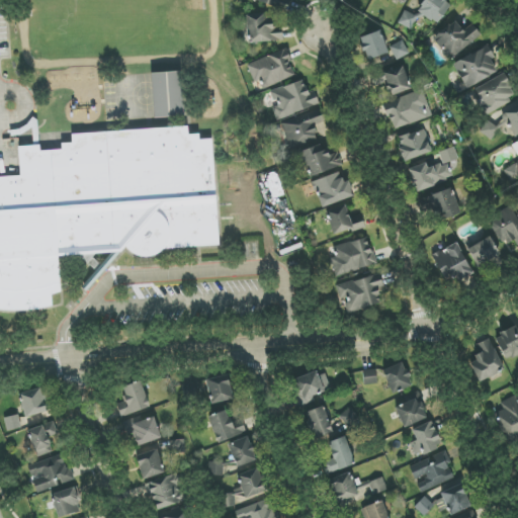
[(437,24),(452,3),(448,0),(424,0),(414,15),(406,10),(398,21),(411,30),(422,14),(437,24)]
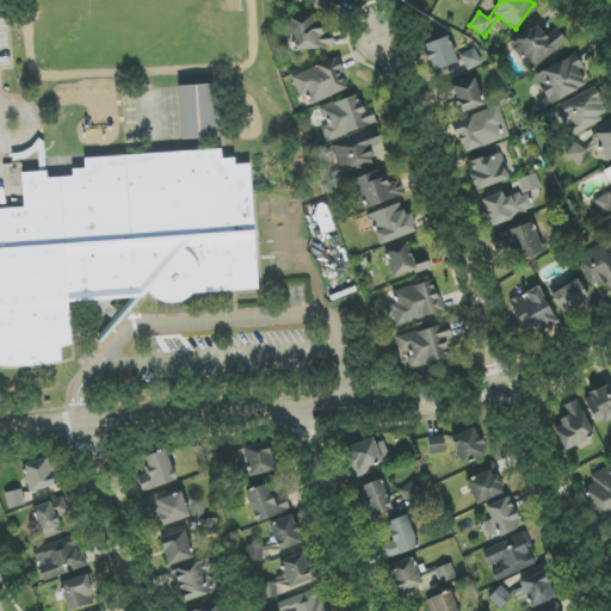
[(292,50),(333,49),(333,34),(321,35),(320,24),(313,25),(313,17),(291,18),(292,50)]
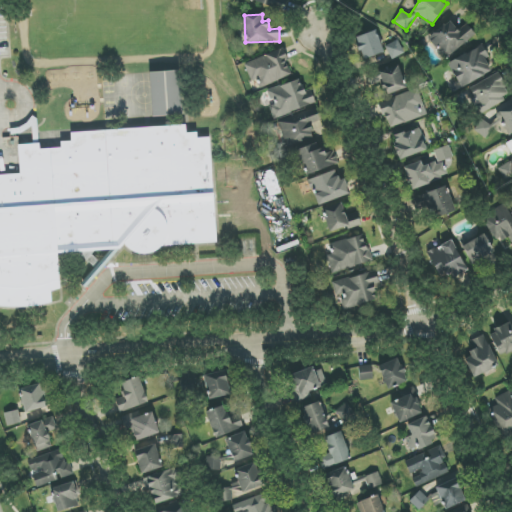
[(442,59),(476,37),(468,24),(458,31),(451,21),(428,36),(442,59)]
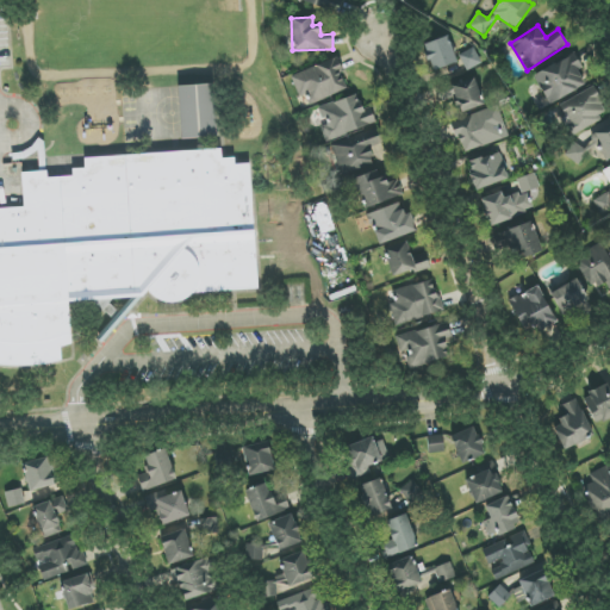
[(433,70),(456,64),(449,37),(425,43),(433,70)]
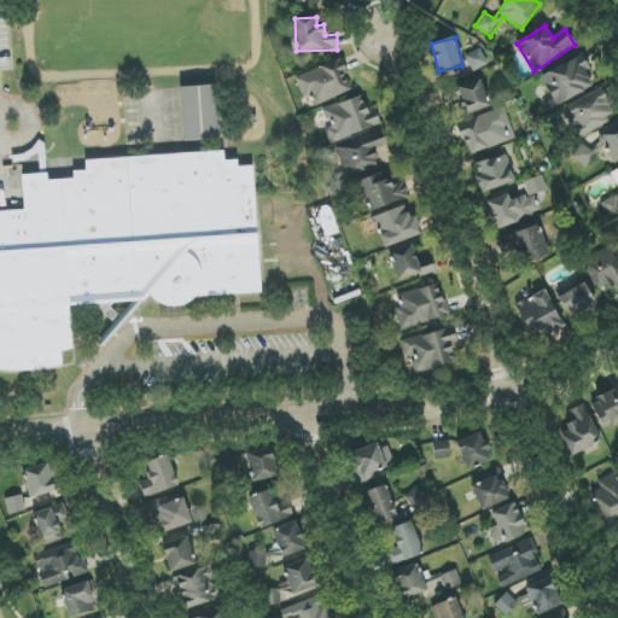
[(488,65),(482,51),(467,56),(473,71),(488,65)]
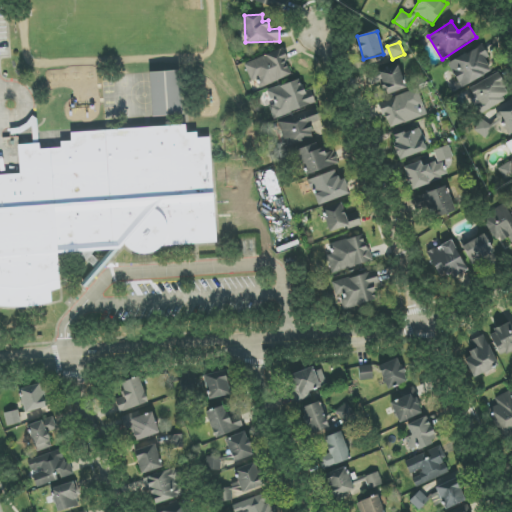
[(481,46),(448,63),(461,88),(494,71),(481,46)]
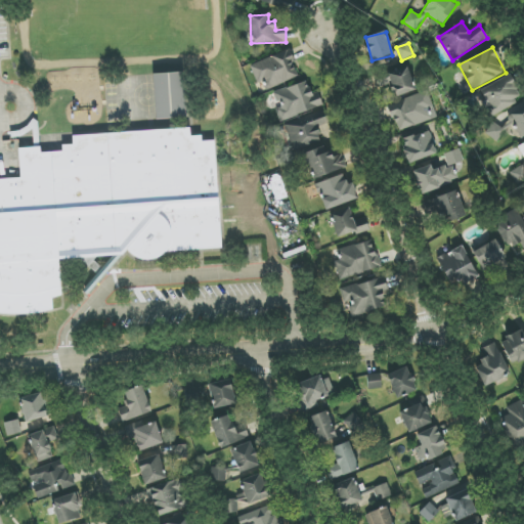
[(300,77),(290,50),(250,64),(257,84),(262,82),(265,90),(300,77)]
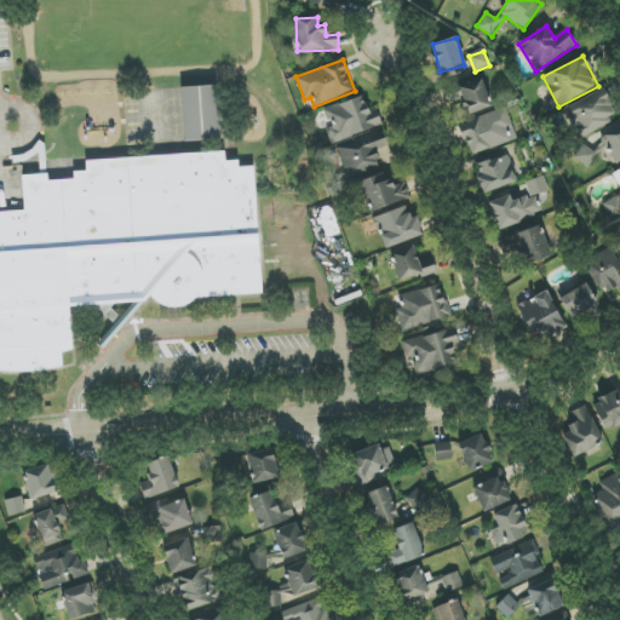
[(466,115),(492,109),(484,80),(460,85),(466,115)]
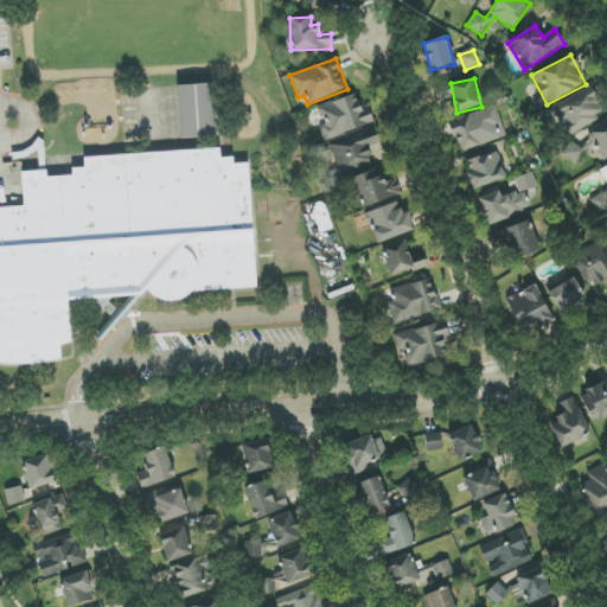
[(180,139),(216,138),(213,84),(178,85),(180,139)]
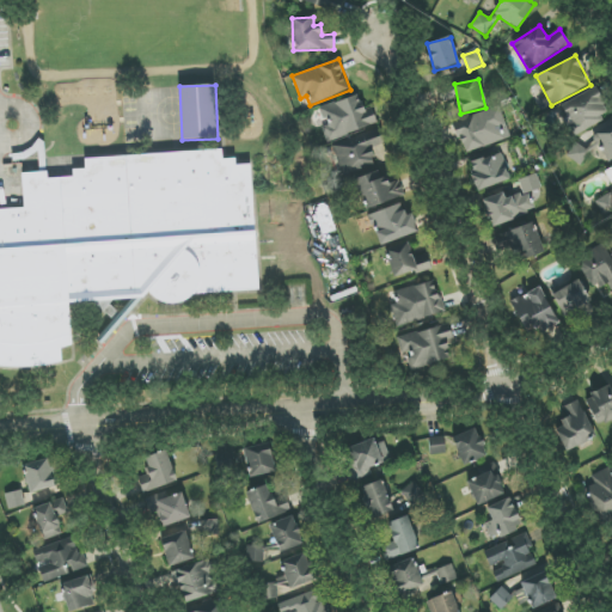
[(561,106),(567,117),(563,120),(573,136),(611,114),(595,86),(561,106)]
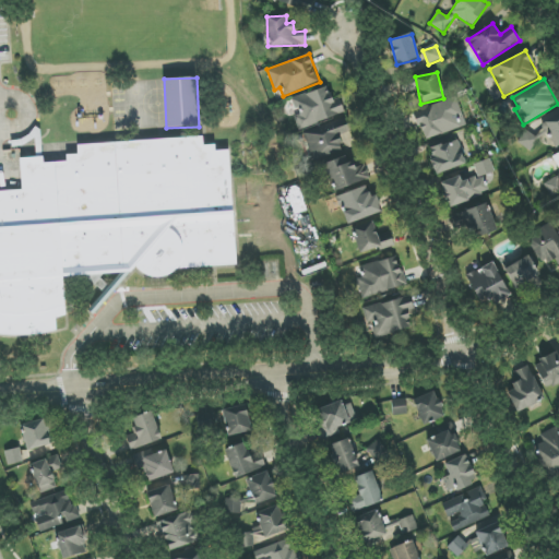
[(297,128),(345,116),(341,98),(332,100),(329,88),(293,96),(297,115),(295,116),(297,128)]
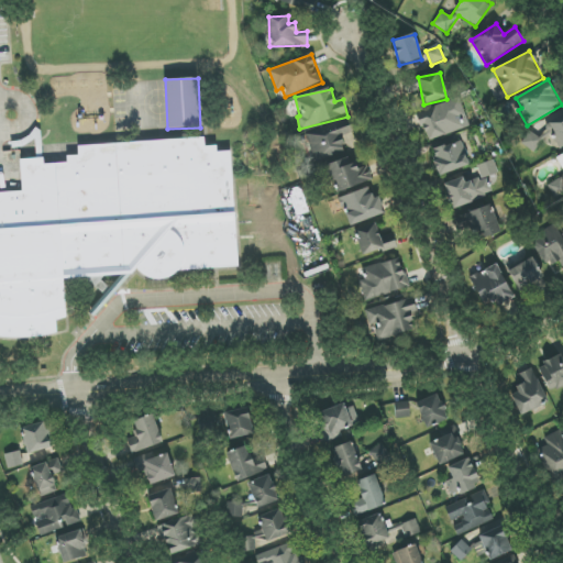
[(427,141),(470,128),(460,99),(417,112),(427,141)]
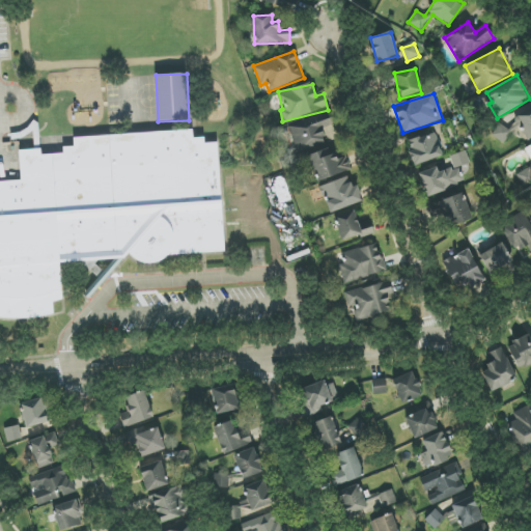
[(530,138),(530,109),(514,117),(526,141),(530,138)]
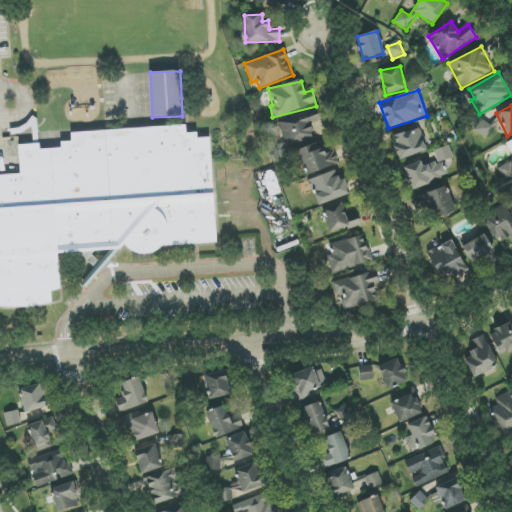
[(279,122),(287,147),(314,138),(309,123),(322,119),(318,108),(279,122)]
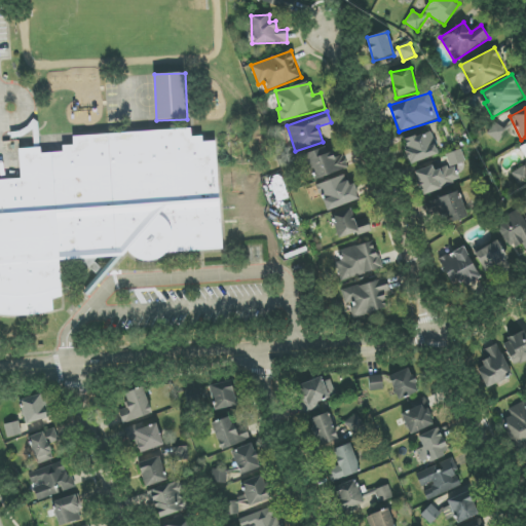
[(501,142),(508,128),(491,121),(485,135),(501,142)]
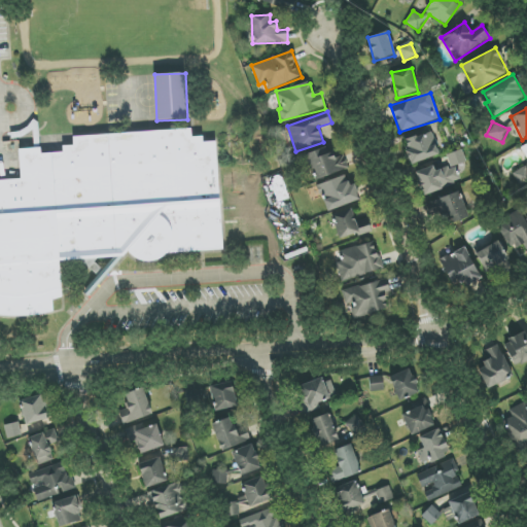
[(403,141),(412,165),(440,154),(431,131),(403,141)]
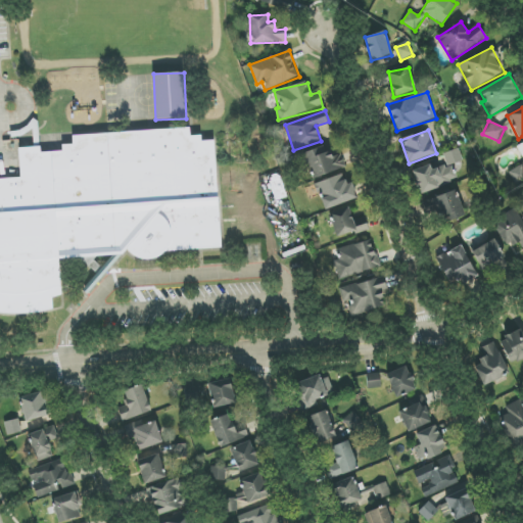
[(61,286),(39,292),(15,294),(0,292),(0,178),(21,177),(18,147),(214,133),(222,247),(59,258),(61,286)]
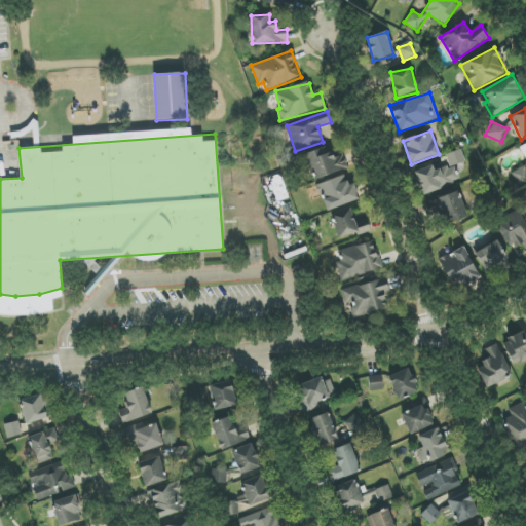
[(314,181),(347,167),(342,153),(332,157),(328,146),(304,155),(314,181)]
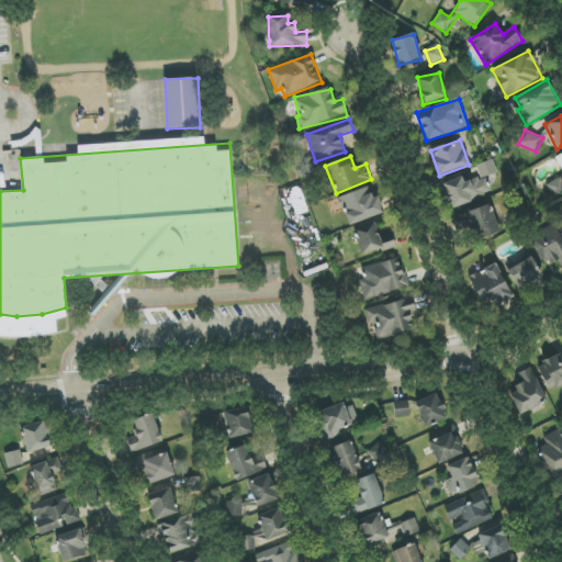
[(497,172),(493,159),(475,165),(480,179),(497,172)]
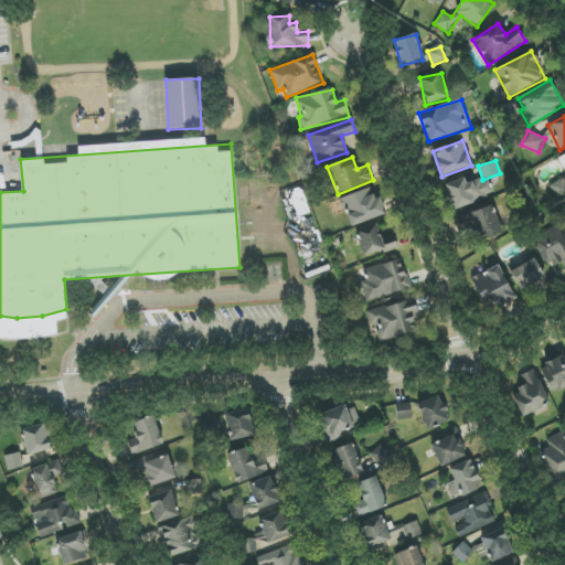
[(446,184),(454,209),(491,198),(484,174),(466,180),(466,178),(446,184)]
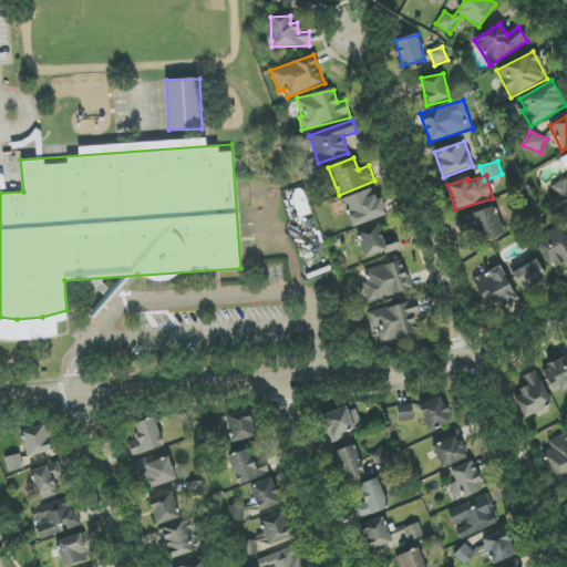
[(351,227),(388,216),(382,197),(375,199),(372,189),(342,198),(351,227)]
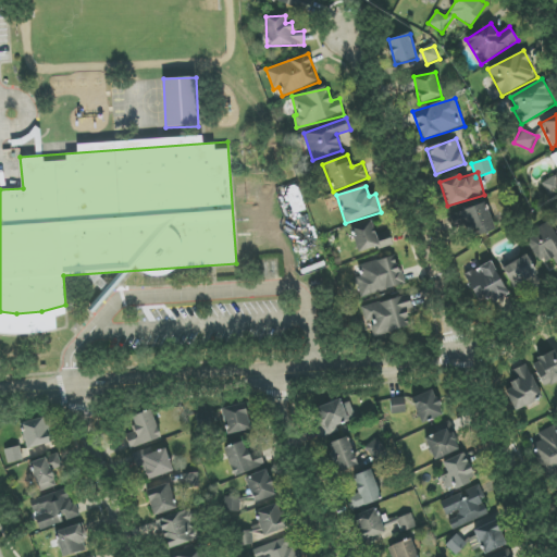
[(494,229),(491,217),(479,220),(475,208),(450,214),(457,238),(494,229)]
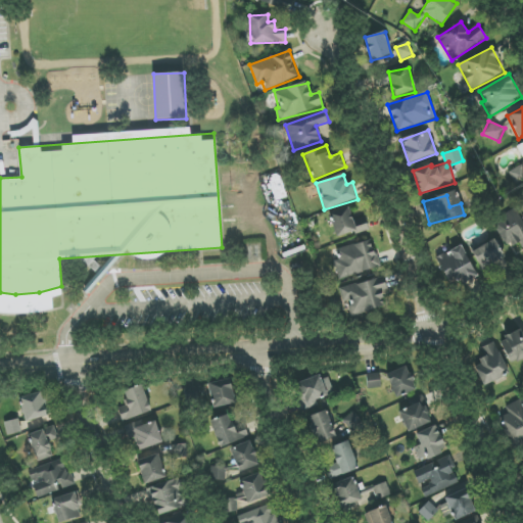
[(369,229),(365,217),(353,221),(348,207),(329,214),(337,239),(369,229)]
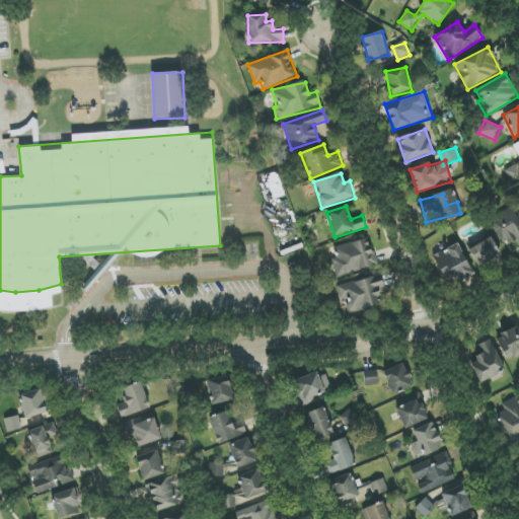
[(516,246),(518,244),(518,220),(514,209),(492,219),(505,246),(514,242),(516,246)]
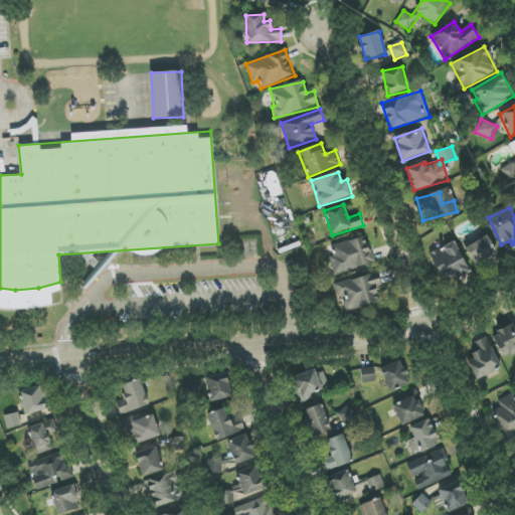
[(497,254),(486,234),(464,246),(475,267),(497,254)]
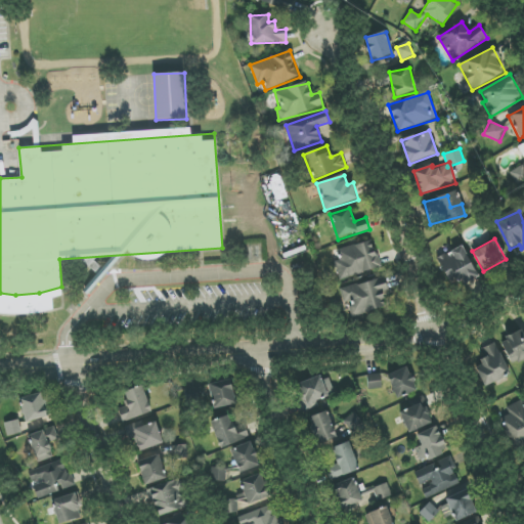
[(338,250),(341,260),(334,261),(340,280),(380,268),(372,241),(338,250)]
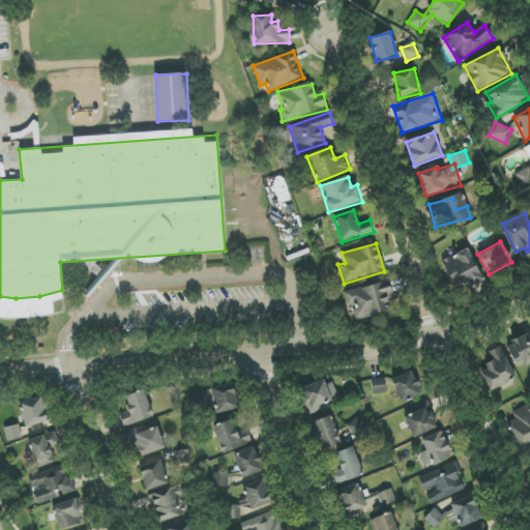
[(442,261),(455,291),(482,278),(468,248),(442,261)]
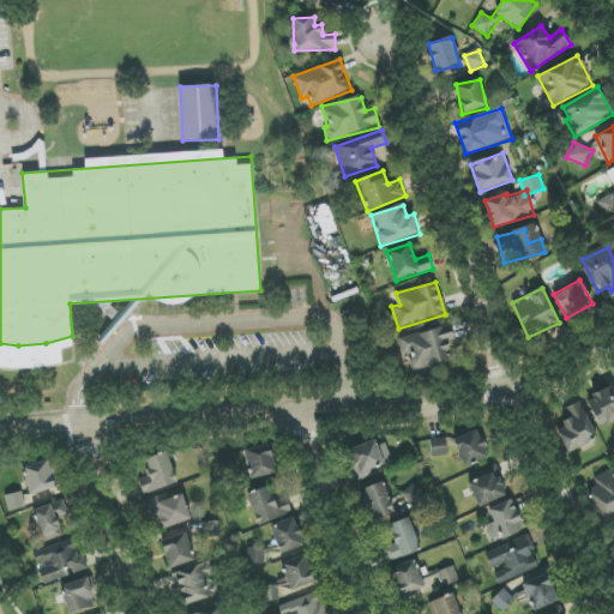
[(452,359),(446,339),(455,337),(450,324),(401,339),(410,373),(452,359)]
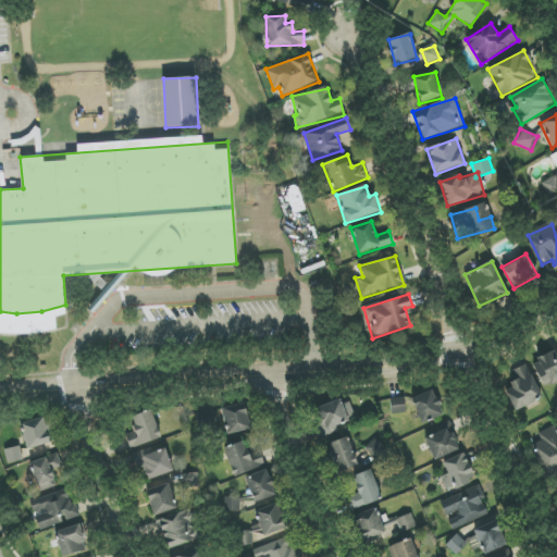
[(556,382),(556,354),(556,351),(532,361),(543,388),(556,382)]
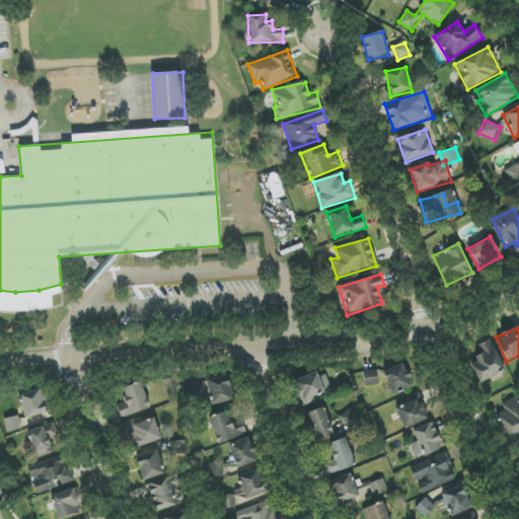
[(480,382),(506,371),(490,339),(473,347),(482,365),(474,368),(480,382)]
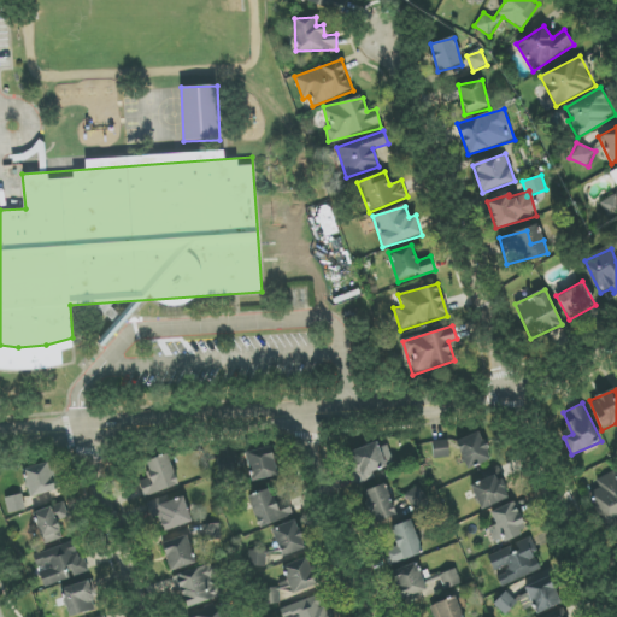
[(465,469),(489,460),(481,433),(456,441),(465,469)]
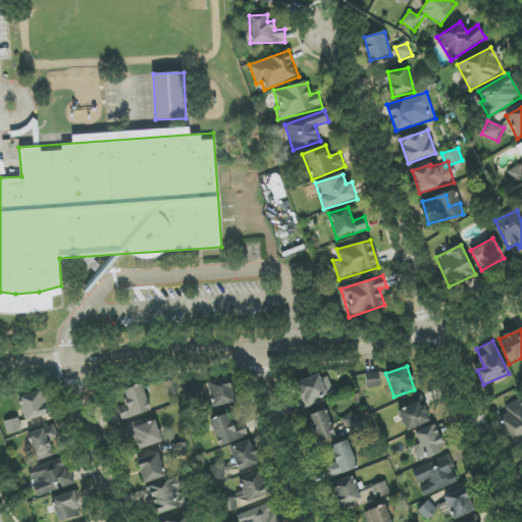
[(380,386),(379,373),(366,374),(367,388),(380,386)]
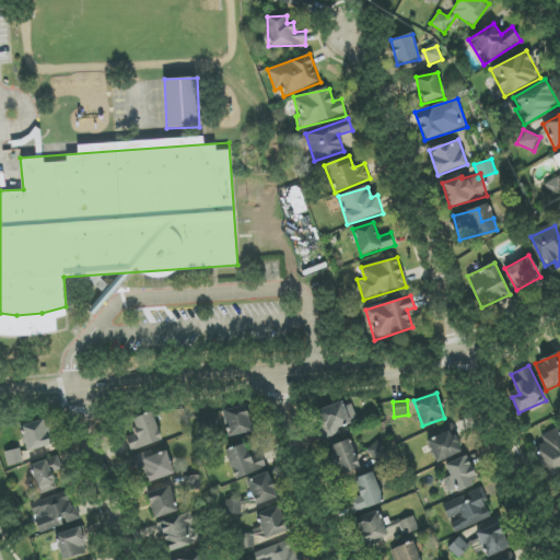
[(315,410),(325,440),(341,434),(338,426),(349,422),(342,401),(315,410)]
